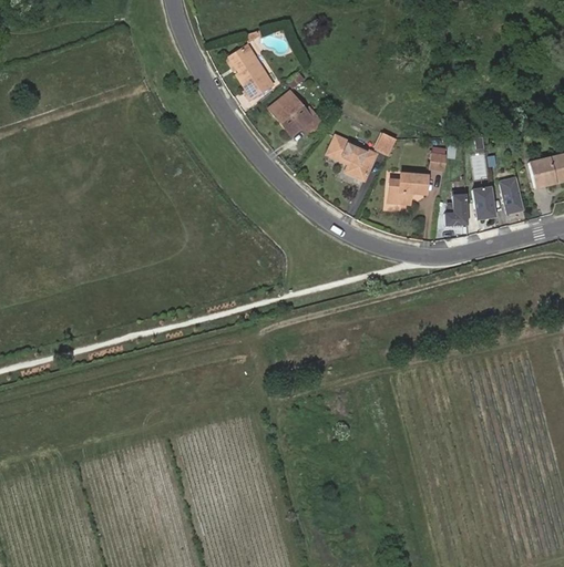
[(263,33),(262,29),(250,32),(253,38),(263,33)]
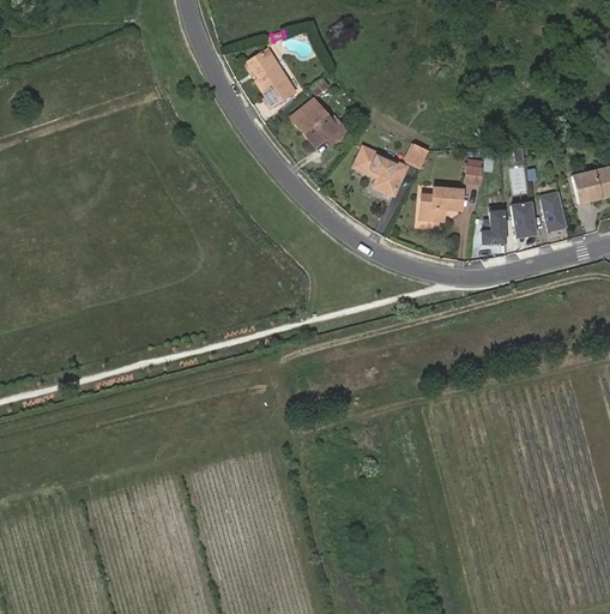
[(247,59),(255,72),(258,76),(254,78),(264,95),(263,96),(269,106),(294,89),(266,46),(247,59)]
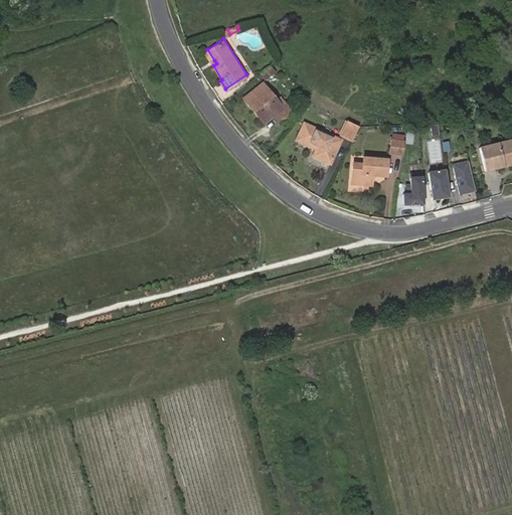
[(211,62),(214,60),(207,49),(204,51),(211,62)]
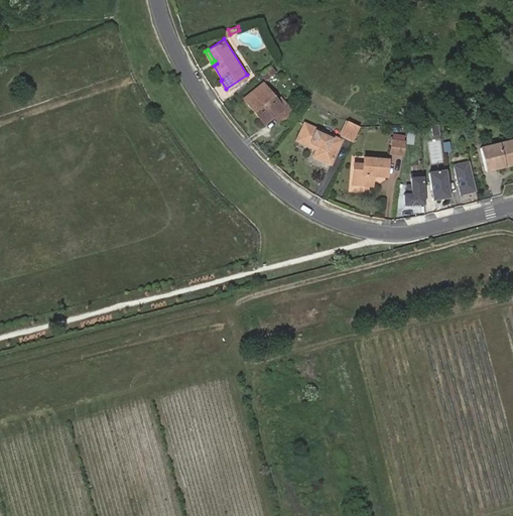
[(260,73),(265,79),(274,72),(269,65),(260,73)]
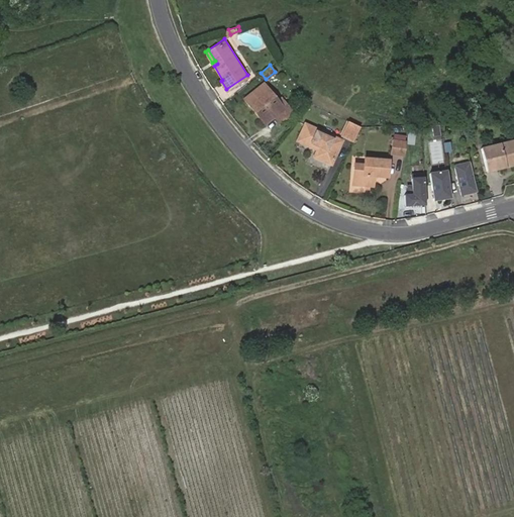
[(252,103),(267,120),(275,114),(281,121),(294,110),(288,102),(284,105),(278,98),(264,81),(244,97),(249,105),(252,103)]
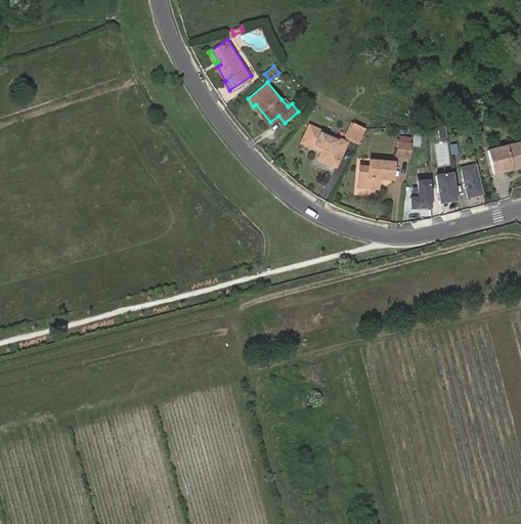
[(288,106),(292,103),(286,96),(281,99),(288,106)]
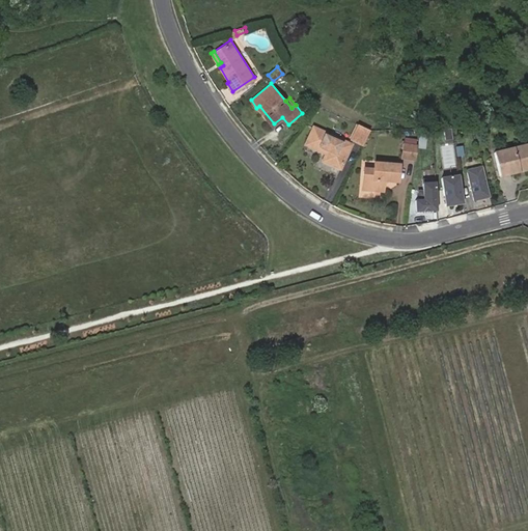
[(272,126),(274,123),(259,106),(256,108),(272,126)]
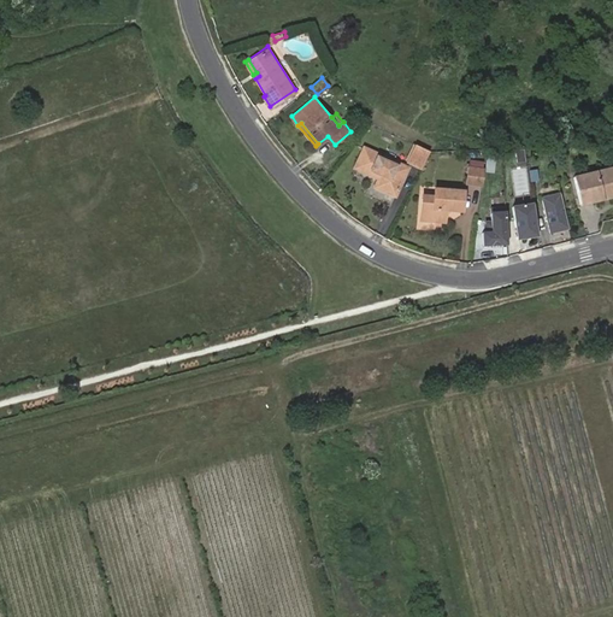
[(89,159),(104,157),(101,142),(94,144),(96,152),(88,153),(89,159)]
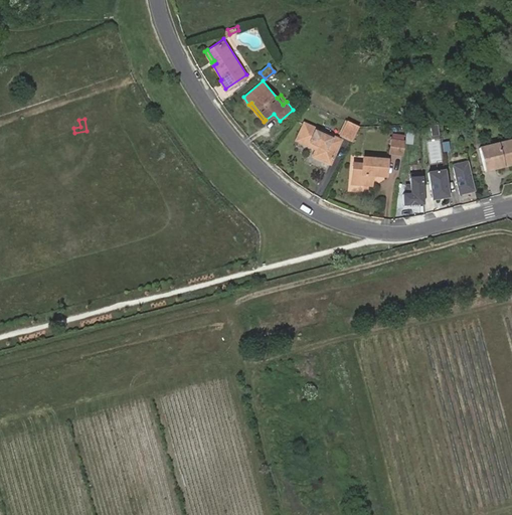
[(350,142),(359,125),(345,120),(343,124),(346,125),(340,138),(350,142)]
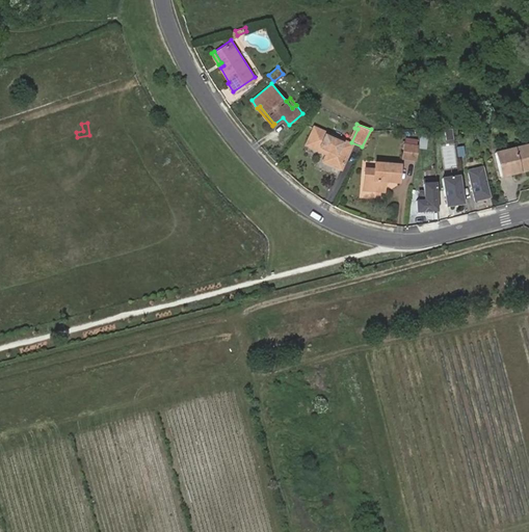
[(351,145),(314,127),(306,144),(324,155),(321,162),(339,170),(351,145)]
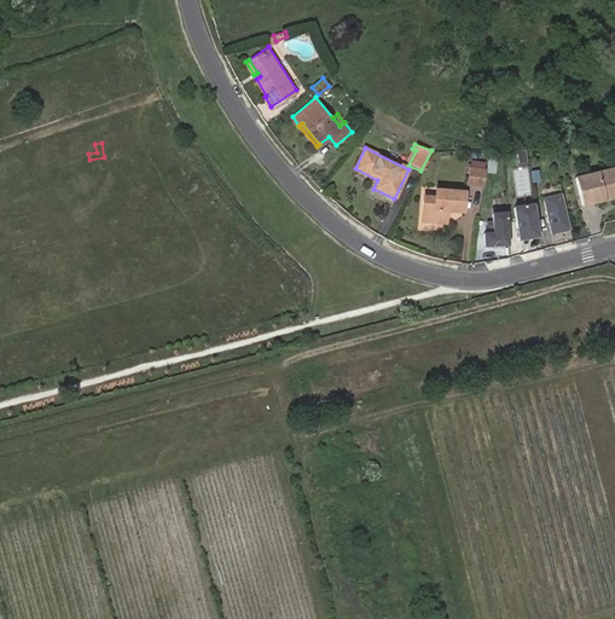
[(405,163),(408,166),(416,150),(412,149),(405,163)]
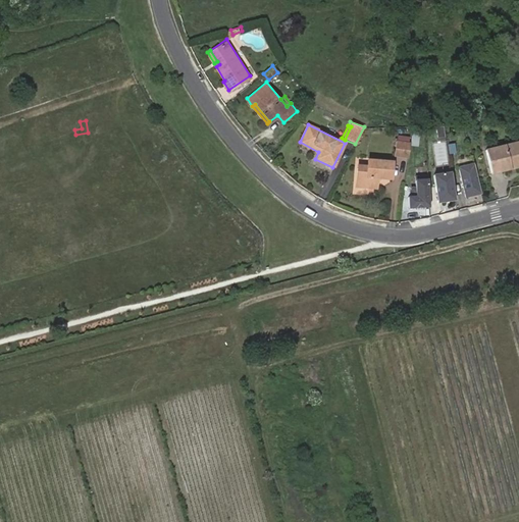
[(416,157),(418,135),(404,134),(402,155),(416,157)]
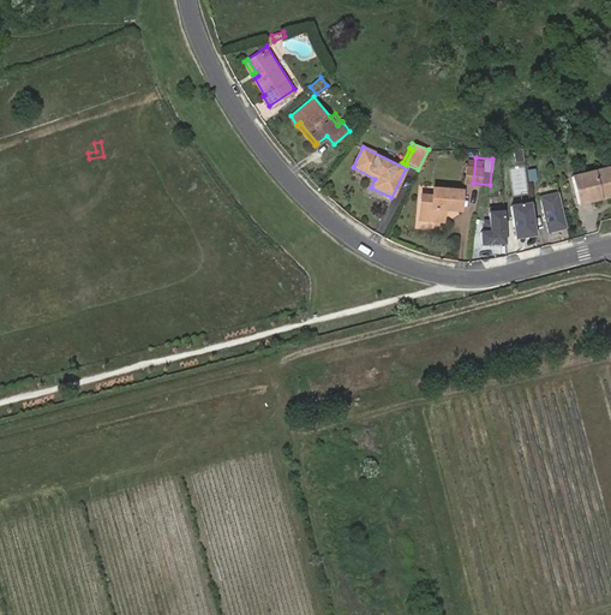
[(586,204),(609,198),(607,193),(610,193),(610,168),(579,175),(586,204)]
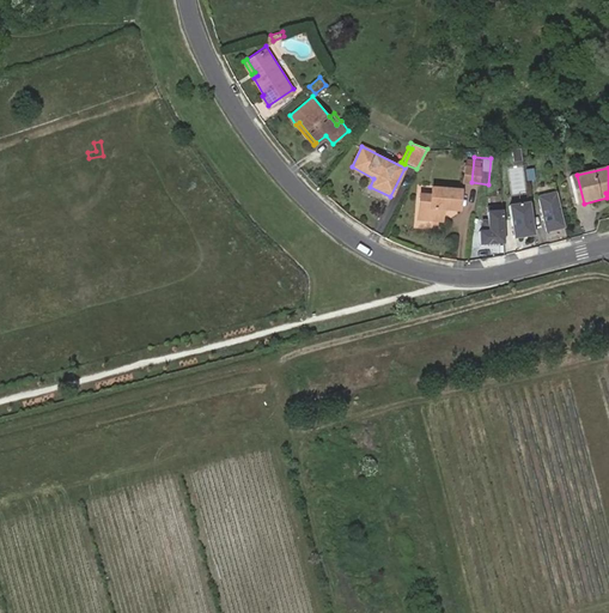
[(434,218),(443,211),(444,205),(460,207),(461,188),(432,184),(431,194),(421,193),(419,217),(434,218)]
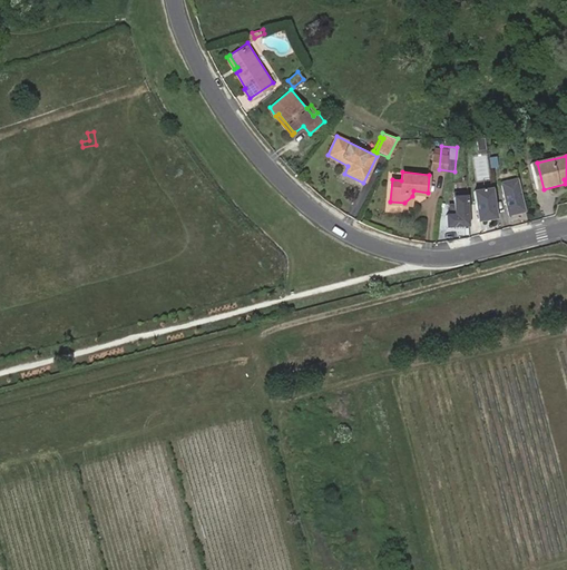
[(445,188),(447,173),(434,172),(433,187),(445,188)]
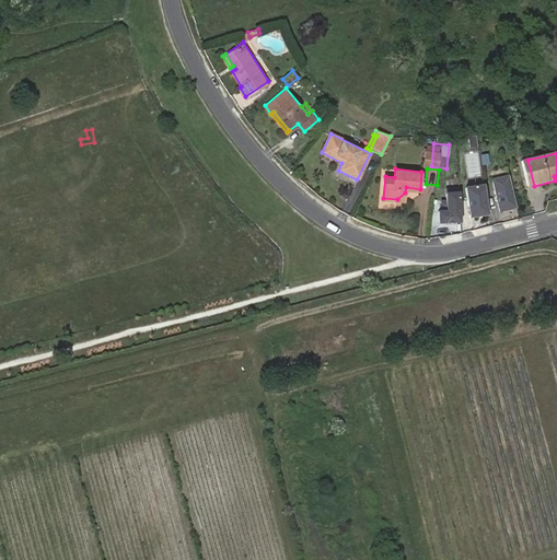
[(466,211),(502,211),(502,189),(490,189),(487,189),(466,189),(467,181),(454,181),(454,211),(466,211)]
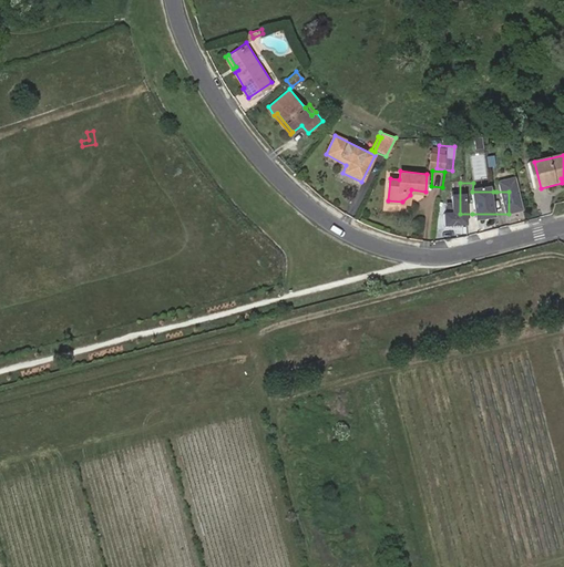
[(44,235),(29,238),(31,253),(47,250),(44,235)]
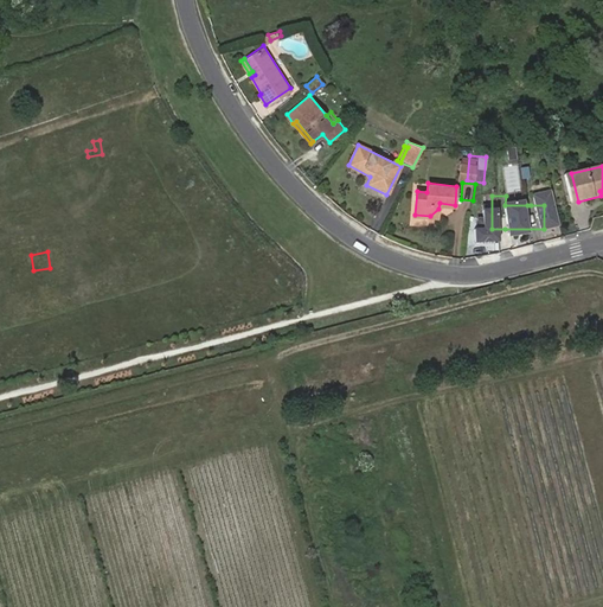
[(43,289),(47,305),(64,300),(59,283),(43,289)]
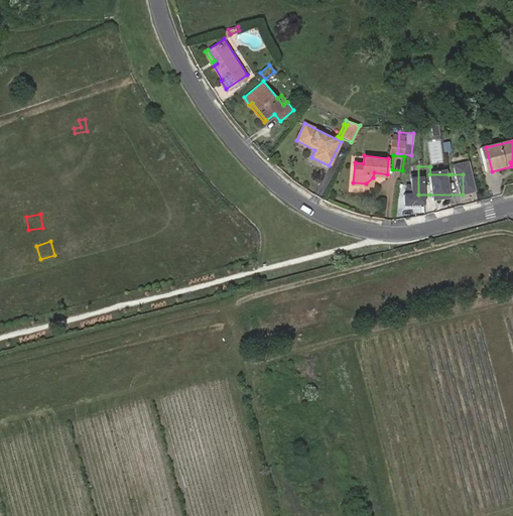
[(11,253),(0,255),(0,269),(14,267),(11,253)]
